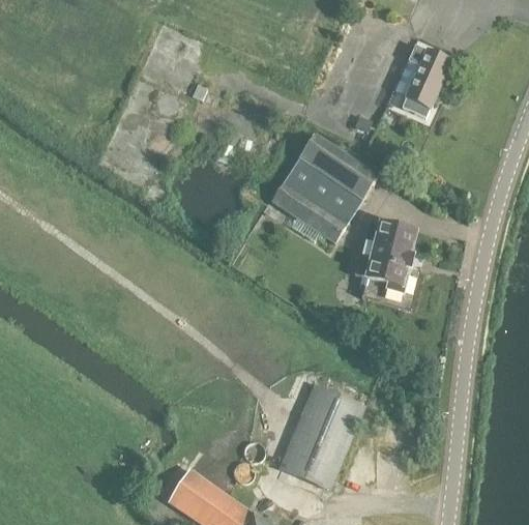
[(450,60),(415,46),(408,60),(420,64),(406,96),(431,108),(450,60)]
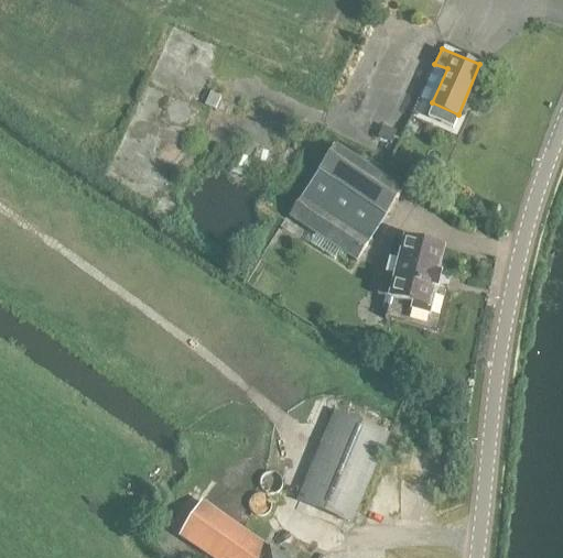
[(382,122),(378,133),(391,139),(396,128),(382,122)]
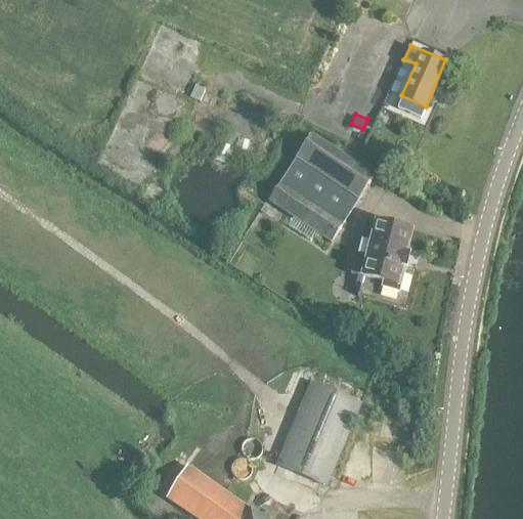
[(269,200),(315,229),(331,240),(374,174),(312,134),(269,200)]
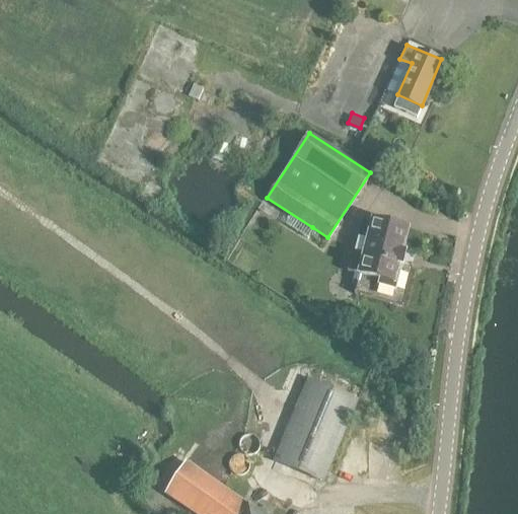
[(402,261),(398,260),(401,249),(405,250),(405,249),(402,248),(408,227),(360,215),(347,269),(359,272),(354,291),(391,300),(398,271),(396,270),(398,262),(402,263),(402,261)]
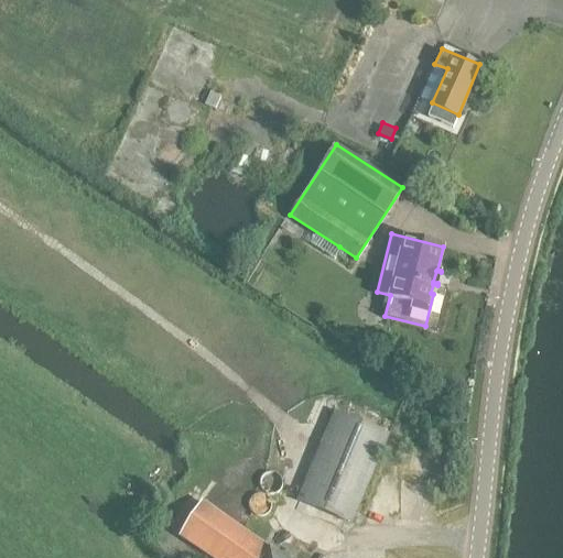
[(335,409),(298,496),(352,520),(389,433),(335,409)]
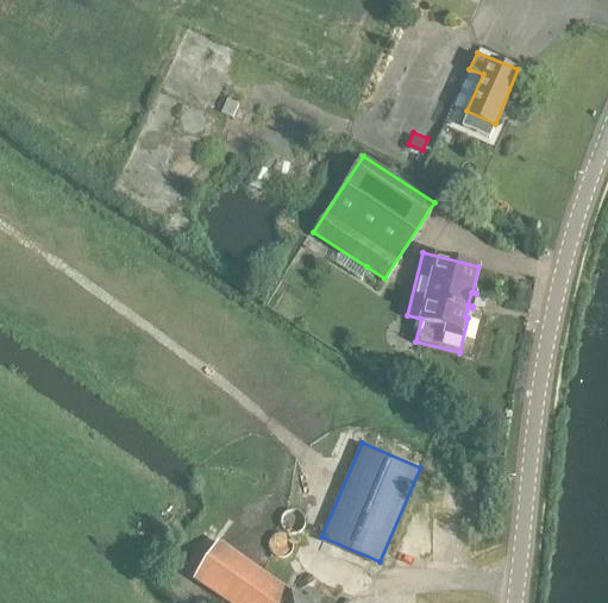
[(313,602),(218,539),(193,576),(232,602),(313,602)]
